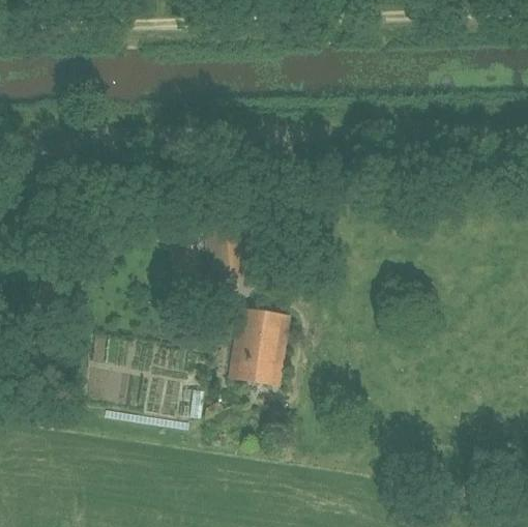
[(281,384),(291,315),(242,308),(231,377),(281,384)]
